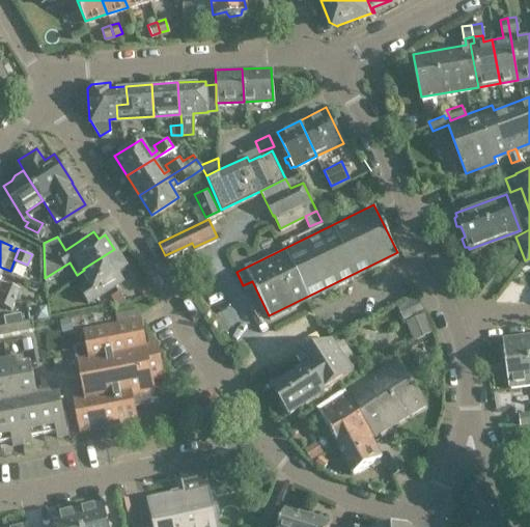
[(118,270),(124,266),(114,249),(83,269),(84,270),(91,282),(80,289),(86,300),(122,277),(118,270)]
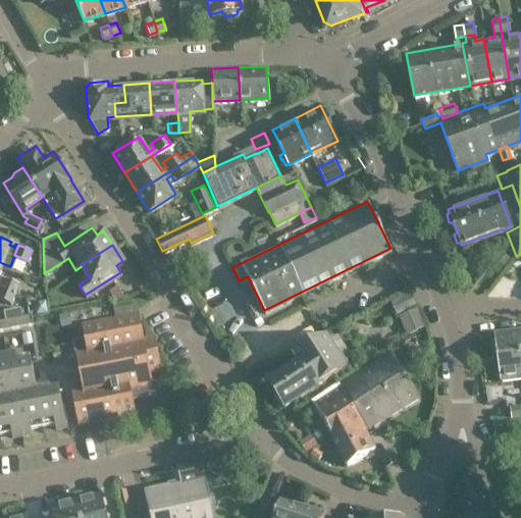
[(14,292),(18,281),(5,276),(1,287),(14,292)]
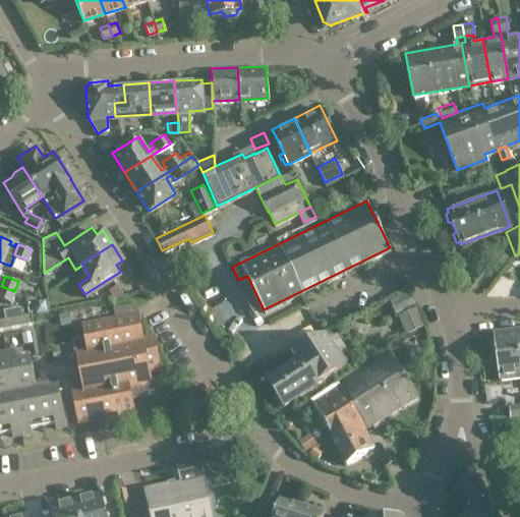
[(0,296),(10,301),(14,291),(1,286),(0,289),(0,296)]
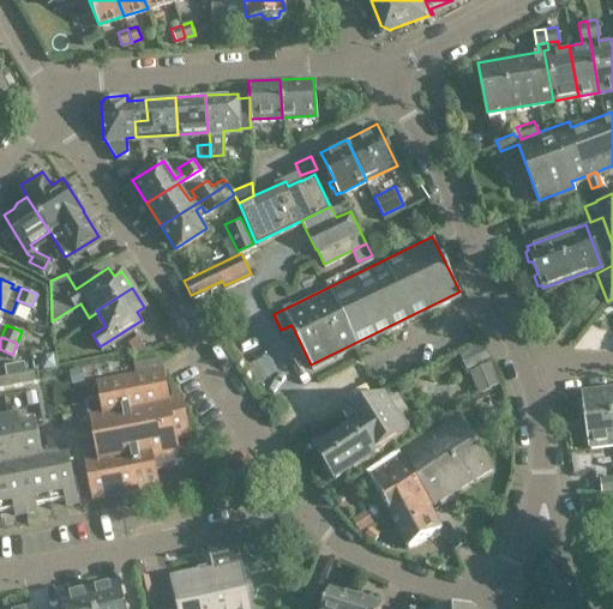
[(44,353),(41,357),(42,367),(56,365),(54,350),(44,353)]
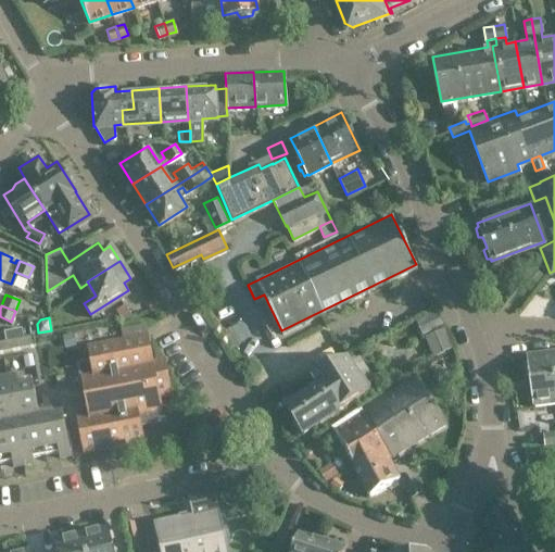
[(4,338),(0,338),(0,349),(34,342),(32,333),(23,335),(21,325),(3,328),(4,338)]
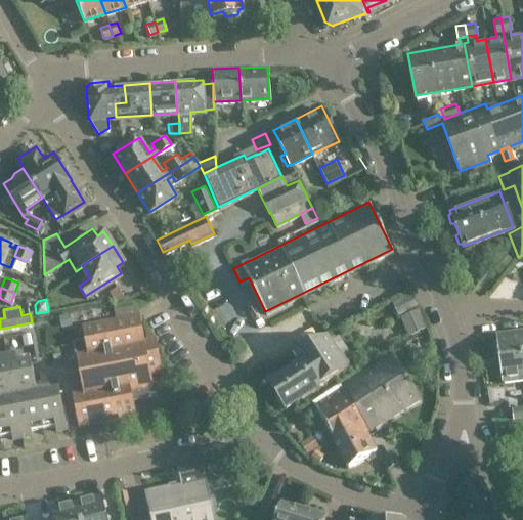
[(69,311),(57,313),(60,326),(71,323),(69,311)]
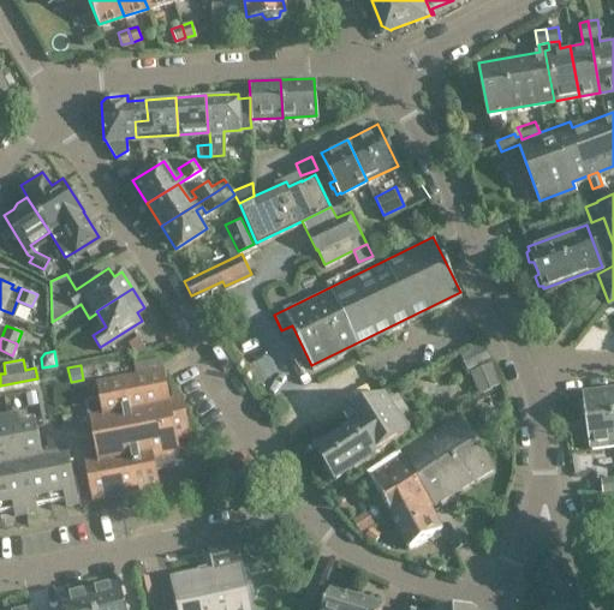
[(91,497),(158,484),(154,464),(179,459),(176,435),(189,432),(182,395),(168,398),(162,368),(96,381),(100,396),(87,399),(97,458),(84,460),(91,497)]
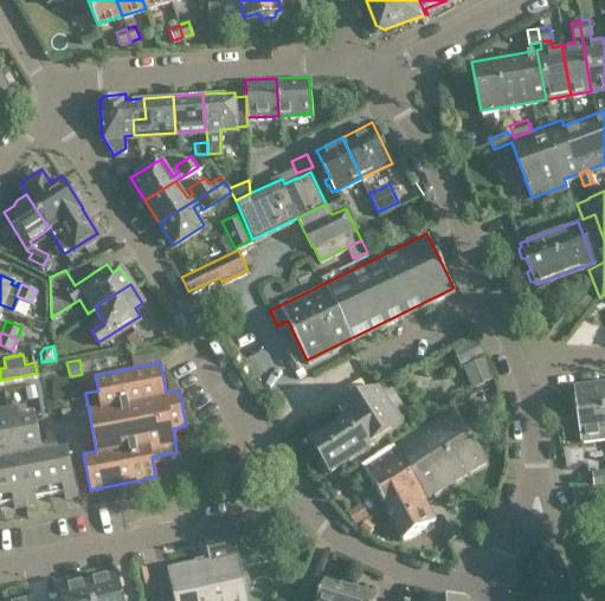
[(604,414),(600,380),(573,383),(580,440),(604,437),(604,414)]
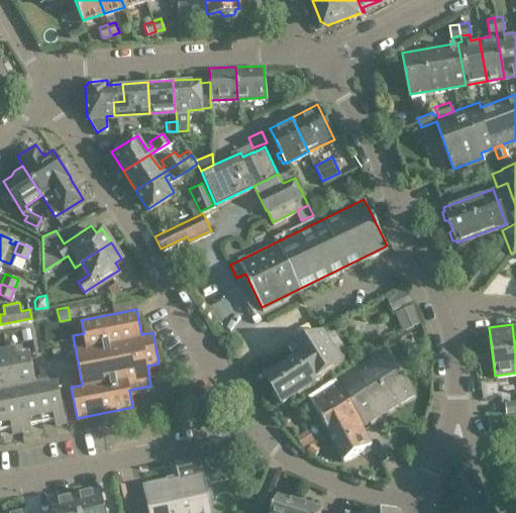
[(272,392),(274,395),(277,395),(280,401),(342,361),(322,329),(288,346),(295,357),(265,377),(273,389),(272,392)]
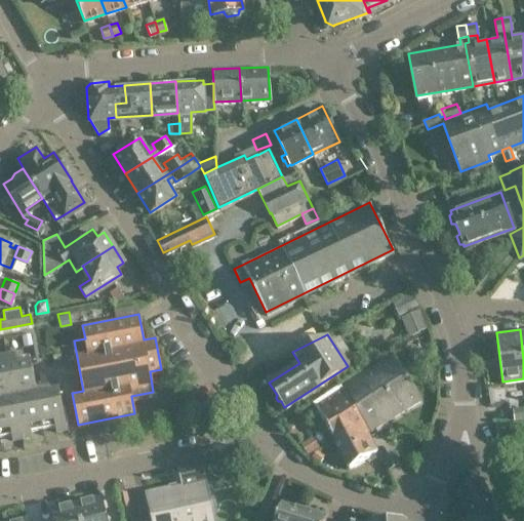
[(66,427),(62,408),(59,394),(37,399),(29,354),(15,356),(14,351),(5,353),(0,354),(0,434),(11,433),(12,437),(31,434),(30,429),(54,424),(55,429),(66,427)]
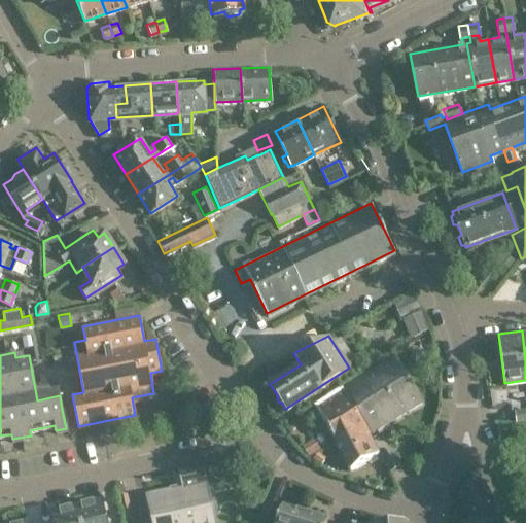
[(378,451),(367,432),(421,399),(392,354),(315,405),(350,467),(378,451)]
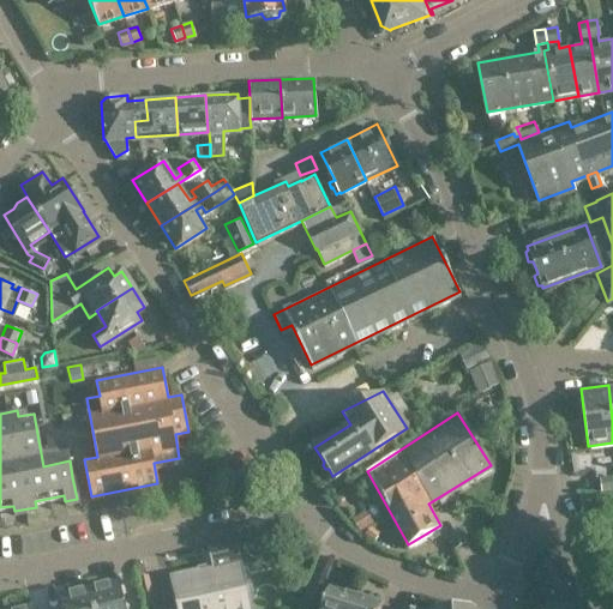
[(371,520),(365,510),(353,518),(359,528),(371,520)]
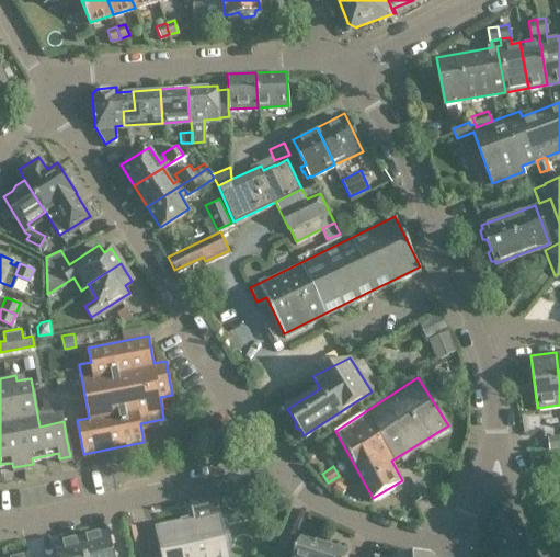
[(338,479),(333,486),(341,492),(346,486),(338,479)]
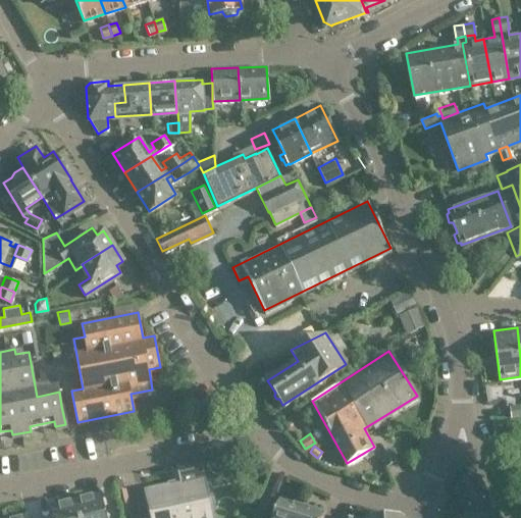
[(150,517),(213,517),(201,460),(176,465),(179,482),(168,484),(168,482),(144,488),(150,517)]
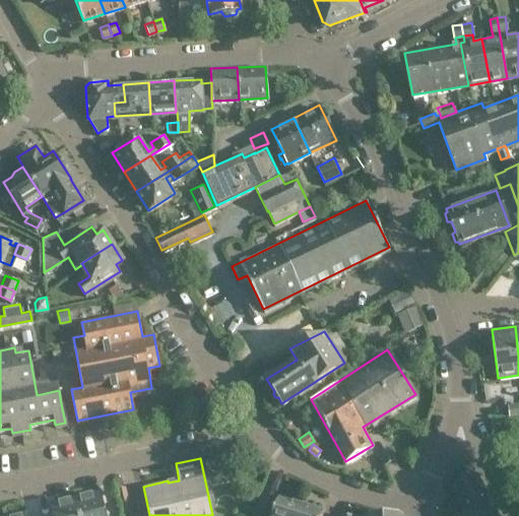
[(258,465),(252,471),(258,478),(265,471),(258,465)]
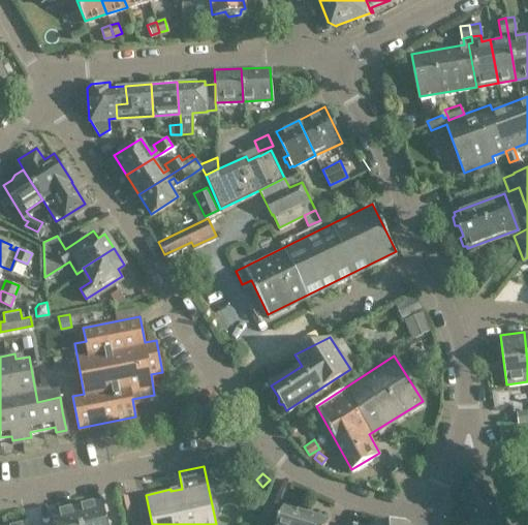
[(499,510),(484,481),(459,494),(472,519),(459,524),(479,524),(477,520),(499,510)]
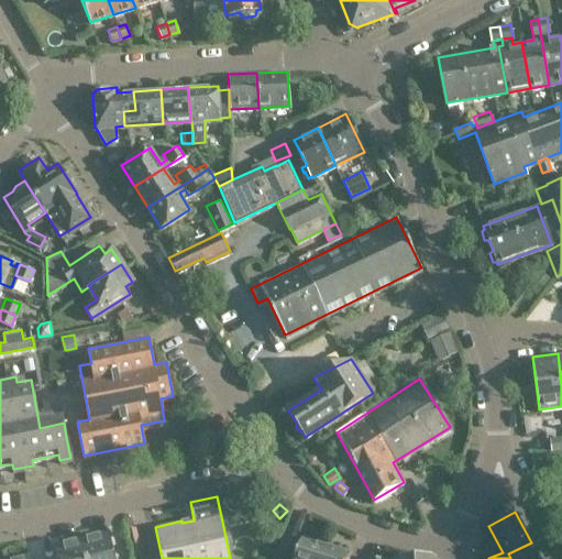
[(91,536),(81,538),(86,558),(113,558),(107,532),(91,536)]
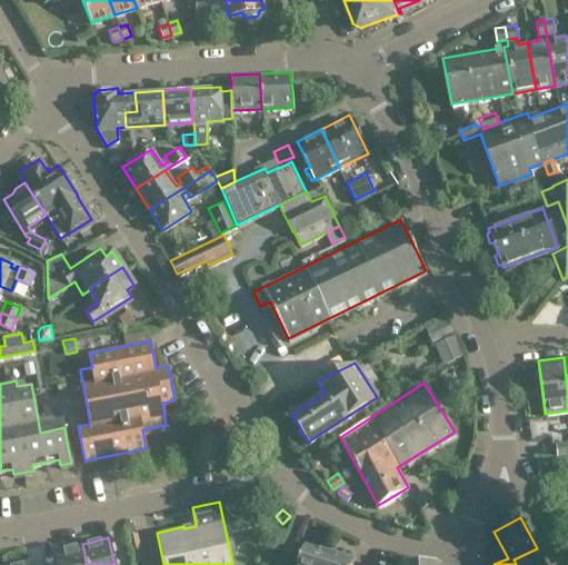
[(133,562),(142,559),(138,543),(129,546),(133,562)]
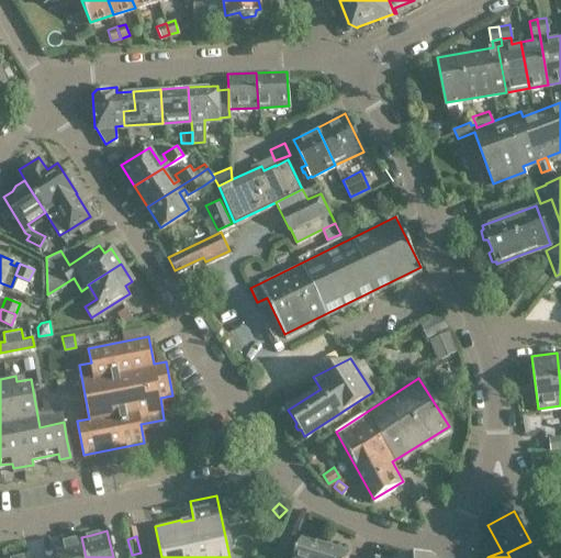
[(306,536),(304,537),(300,536),(292,557),(320,557),(324,544),(316,542),(314,538),(306,536)]
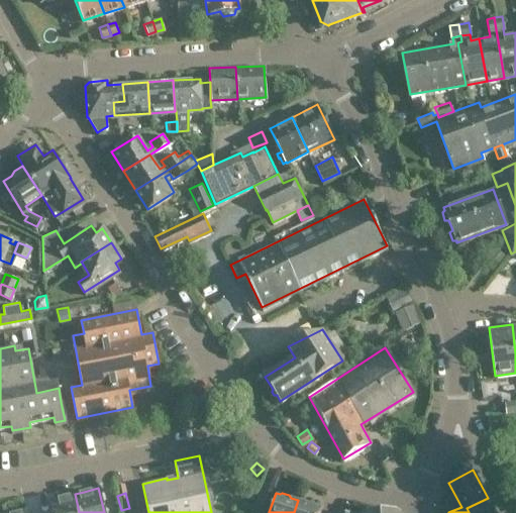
[(79,512),(75,494),(50,500),(54,512),(79,512)]
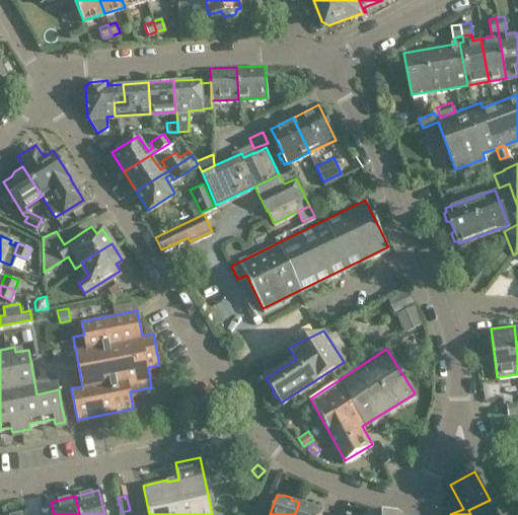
[(497,514),(490,500),(468,510),(470,514),(497,514)]
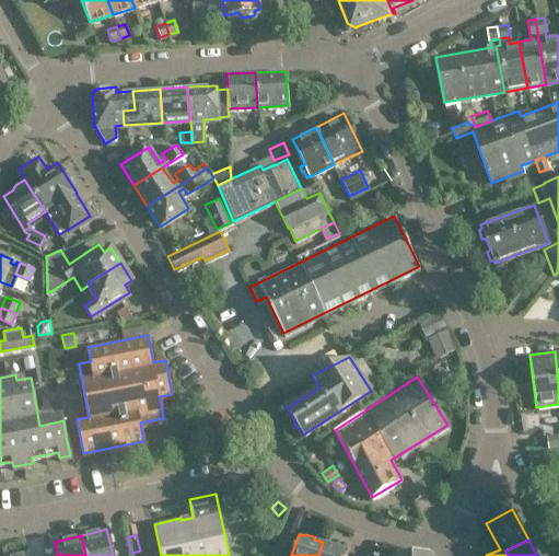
[(345,555),(347,549),(344,548),(342,545),(335,543),(332,545),(323,542),(318,555),(345,555)]
